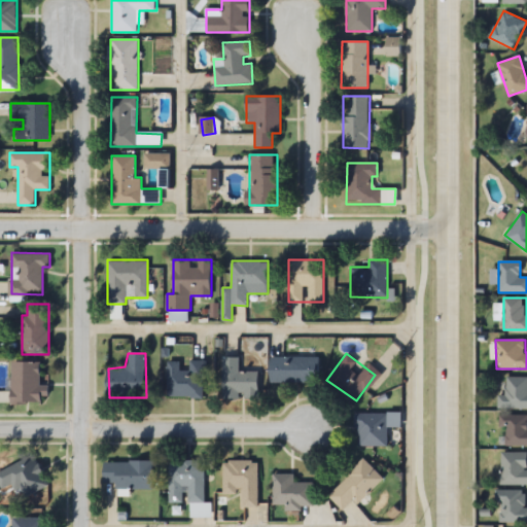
[(269,356),(318,358),(317,385),(268,383),(269,356)]
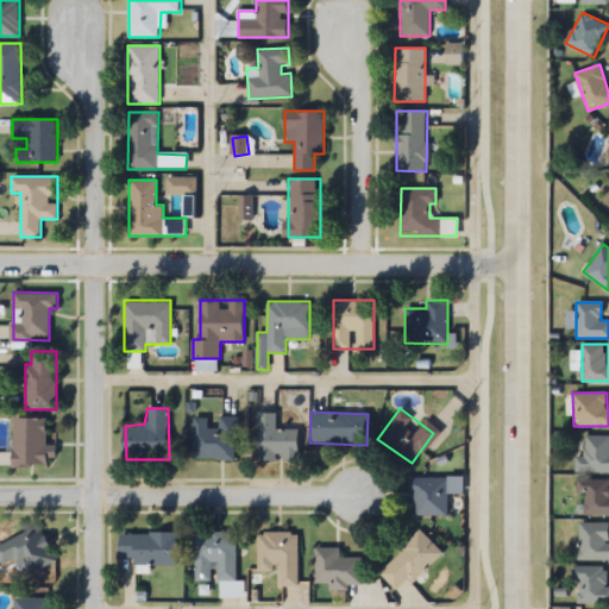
[(256,456),(256,415),(296,415),(296,456),(256,456)]
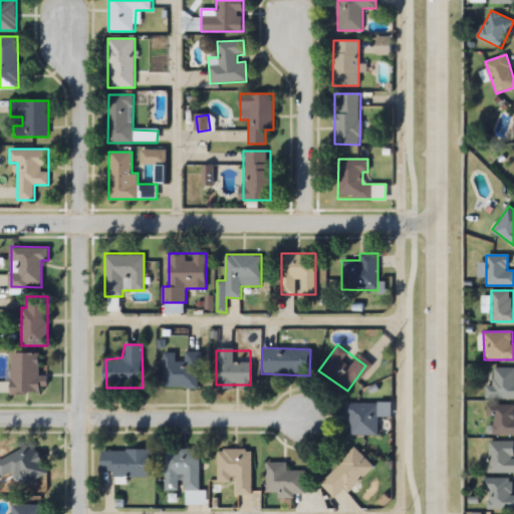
[(161,386),(163,351),(200,352),(198,388),(161,386)]
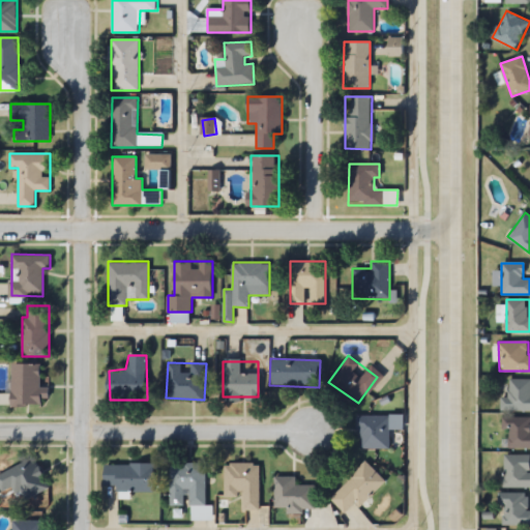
[(40,364),(11,364),(11,395),(0,394),(0,402),(10,403),(10,404),(49,404),(49,388),(40,388),(40,364)]
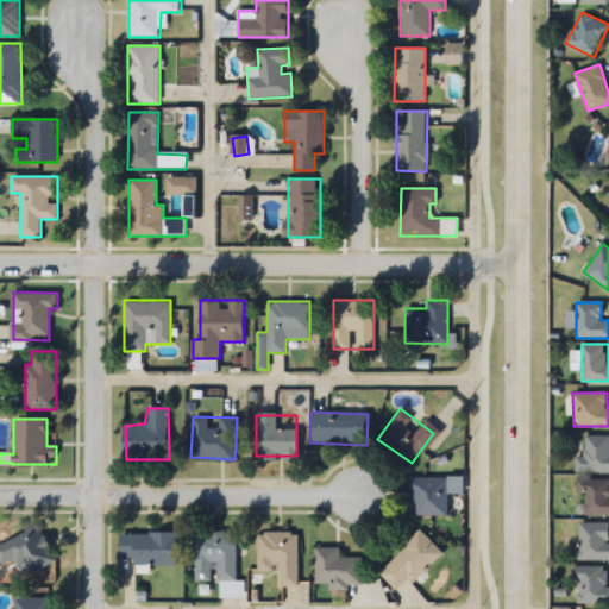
[(584,458),(575,458),(575,471),(608,471),(608,435),(584,435),(584,458)]
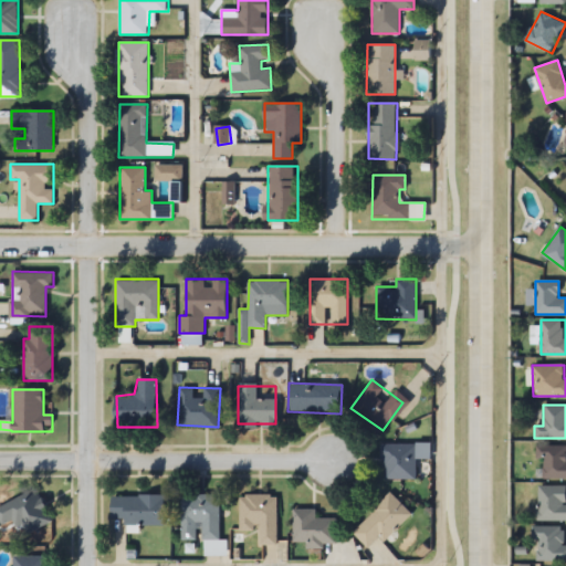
[(380,443),(416,443),(416,480),(380,480),(380,443)]
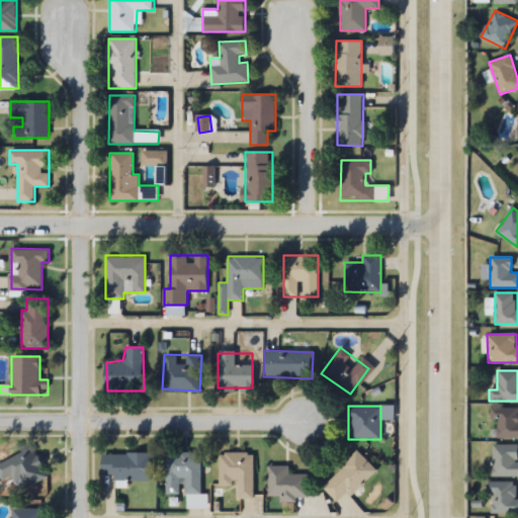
[(517,437),(517,408),(491,408),(490,419),(497,419),(497,428),(491,428),(491,437),(517,437)]
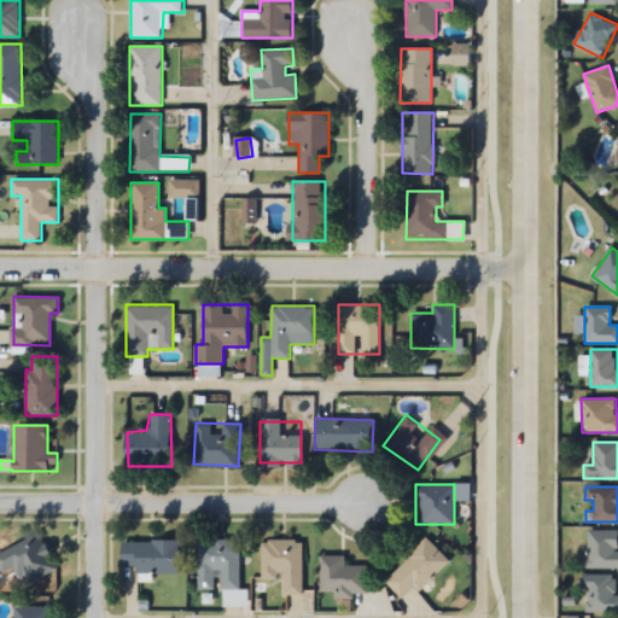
[(617,569),(617,530),(587,530),(587,569),(617,569)]
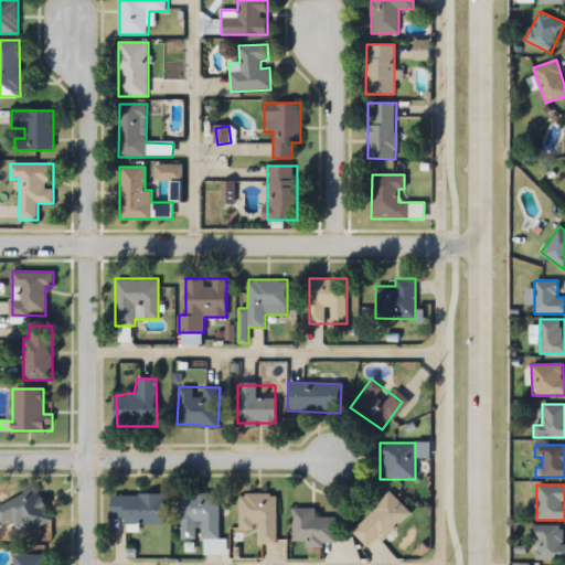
[(0,504),(0,516),(4,526),(21,519),(28,532),(52,521),(36,488),(0,504)]
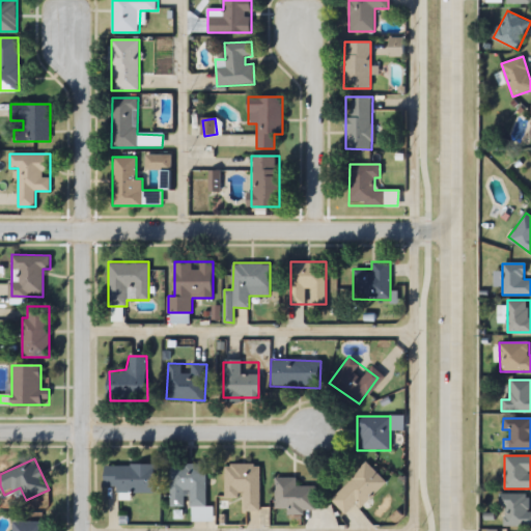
[(334,499),(366,462),(387,480),(355,516),(334,499)]
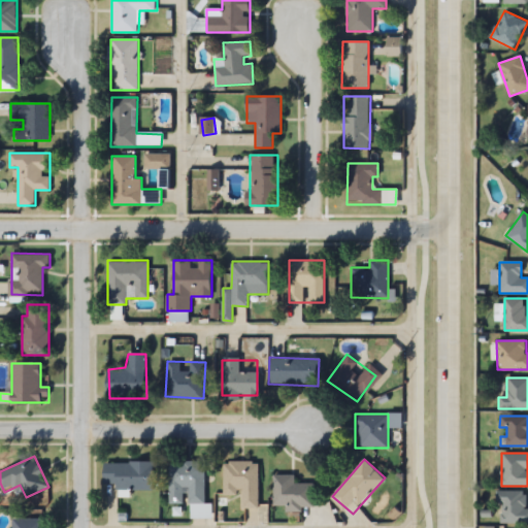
[(225,461),(256,460),(258,508),(226,509),(225,461)]
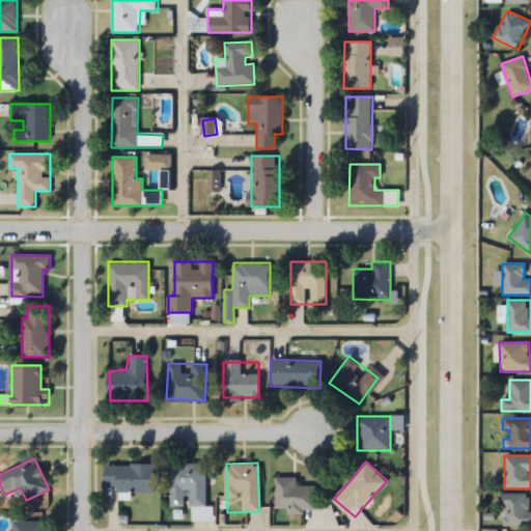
[(104,464),(155,464),(155,498),(104,498),(104,464)]
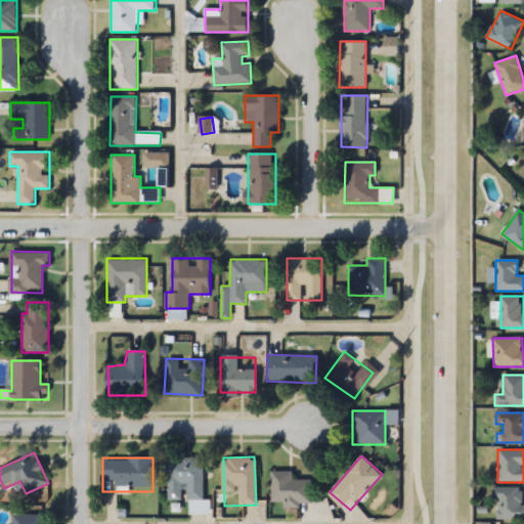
[(169,461),(204,461),(204,498),(168,498),(169,461)]
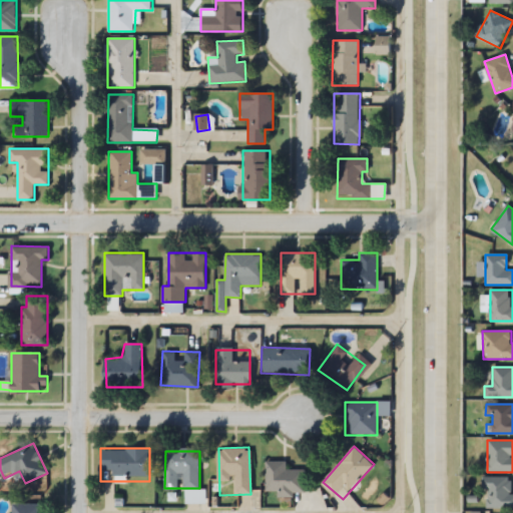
[(266,461),(306,461),(306,497),(266,496),(266,461)]
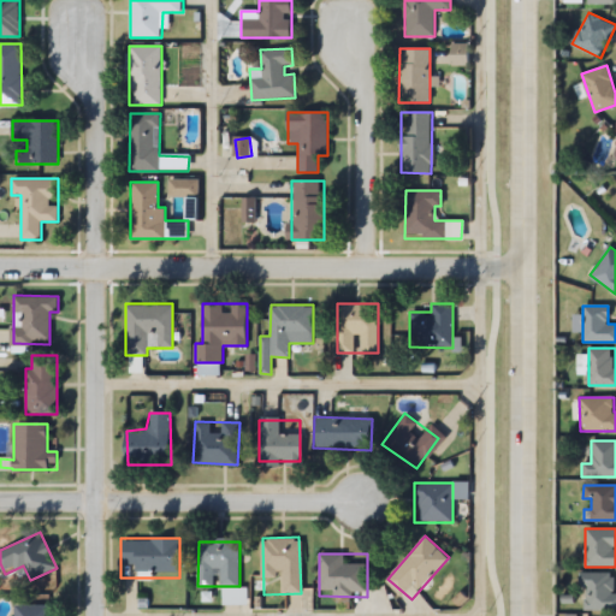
[(615,593),(612,593),(612,573),(585,573),(585,609),(615,609),(615,593)]
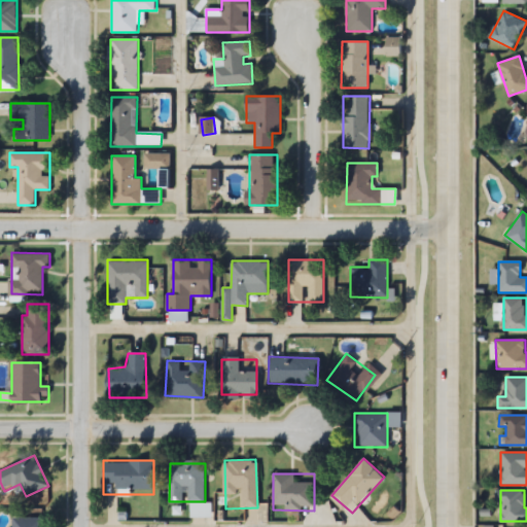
[(42,526),(42,518),(11,518),(11,526),(42,526)]
